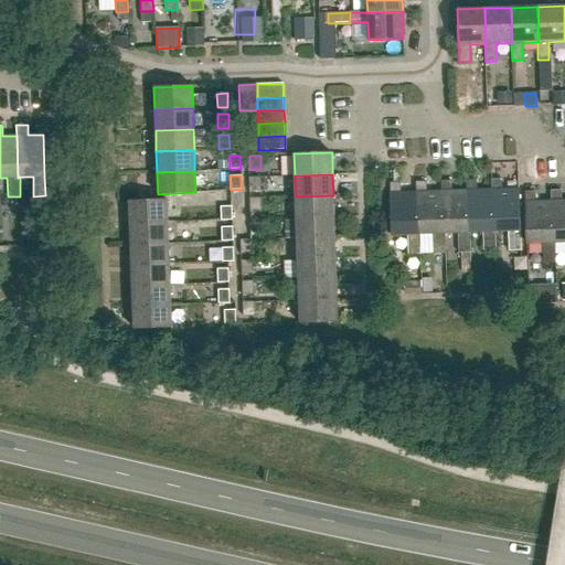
[(251,190),(262,190),(260,176),(249,176),(251,190)]
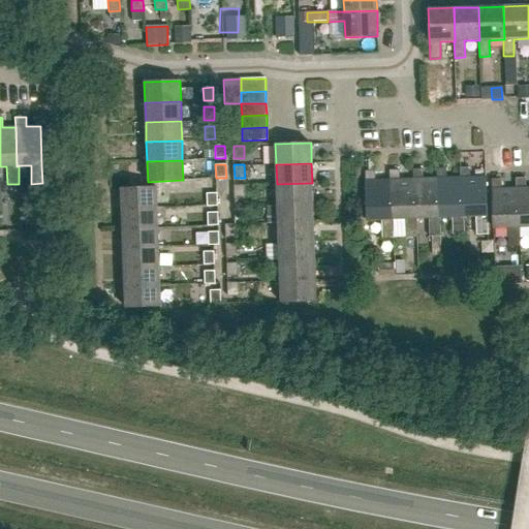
[(462,217),(464,217),(476,216),(476,236),(488,235),(486,177),(470,178),(470,167),(460,167),(460,178),(461,178),(462,217)]
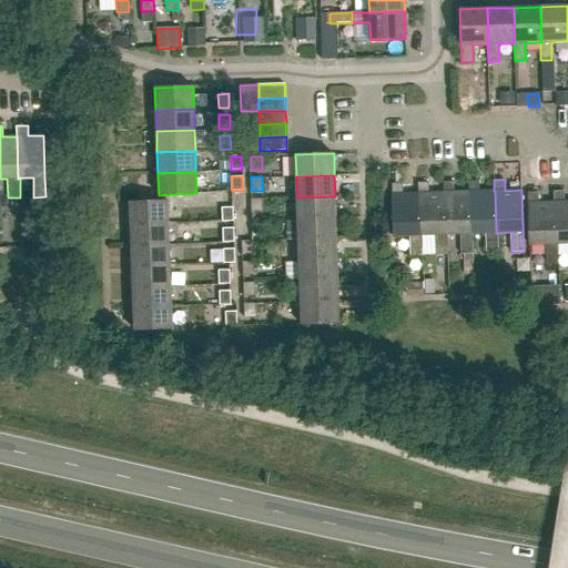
[(495,191),(494,191),(479,191),(479,181),(468,181),(469,192),(470,234),(473,234),(486,233),(486,253),(498,253),(498,233),(496,233),(495,191)]
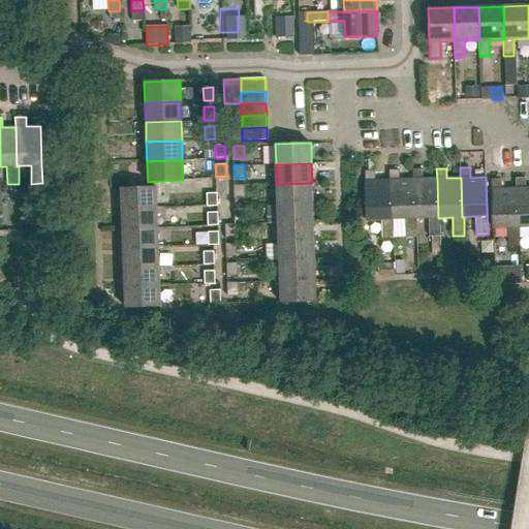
[(413,179),(400,180),(400,169),(390,170),(391,180),(390,180),(392,219),(393,219),(405,219),(406,238),(417,237),(416,218),(415,218),(413,179)]
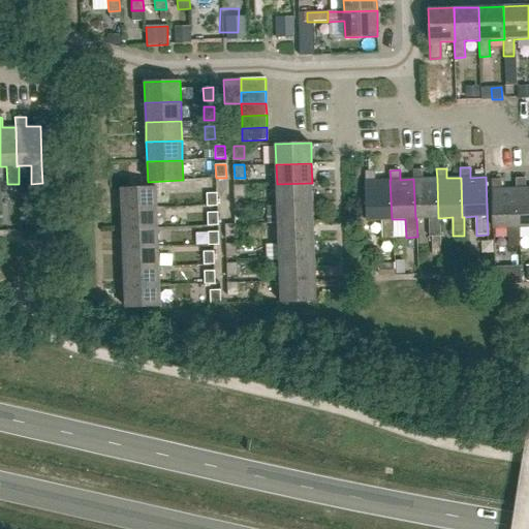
[(437,179),(424,179),(423,169),(413,169),(413,179),(415,218),(416,218),(429,218),(430,237),(440,237),(440,218),(438,218),(437,179)]
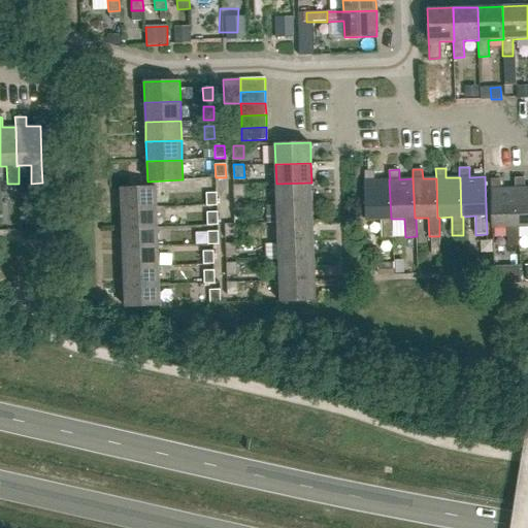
[(391,219),(389,179),(374,179),(374,170),(364,170),(366,220),(381,220),(382,238),(393,237),(392,219),(391,219)]
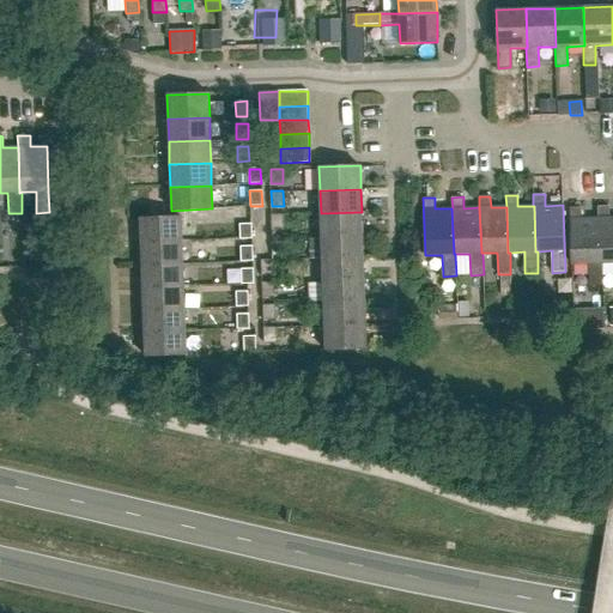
[(600,263),(599,218),(598,218),(580,219),(580,207),(570,207),(571,265),(588,263),(589,285),(602,285),(601,263),(600,263)]
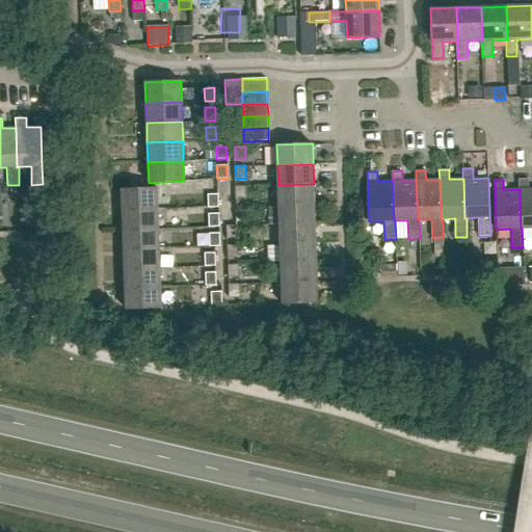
[(531,188),(528,189),(528,180),(517,180),(519,189),(520,189),(521,229),(522,229),(531,228),(531,188)]
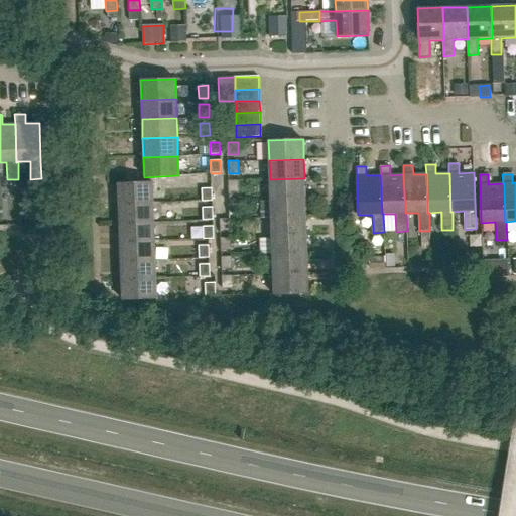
[(270,199),(305,198),(304,178),(270,179),(270,199)]
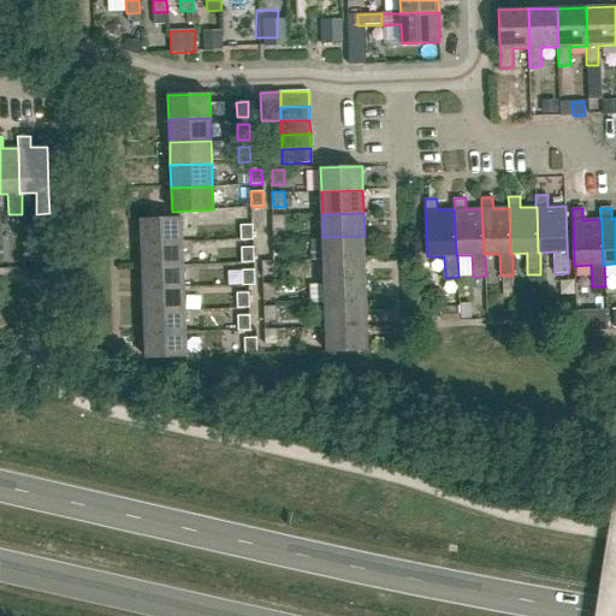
[(273,230),(285,230),(285,214),(273,215),(273,230)]
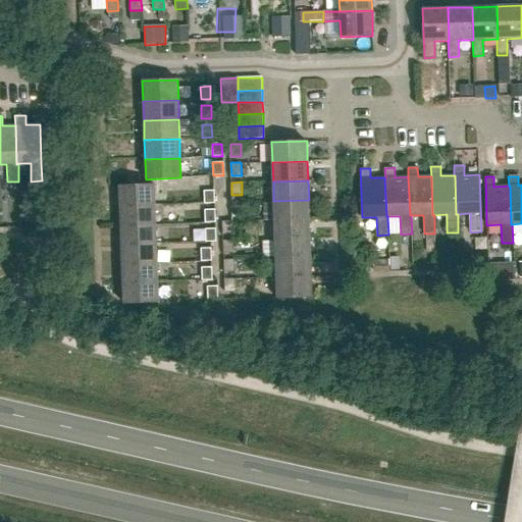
[(119,206),(155,205),(154,185),(119,187),(119,206)]
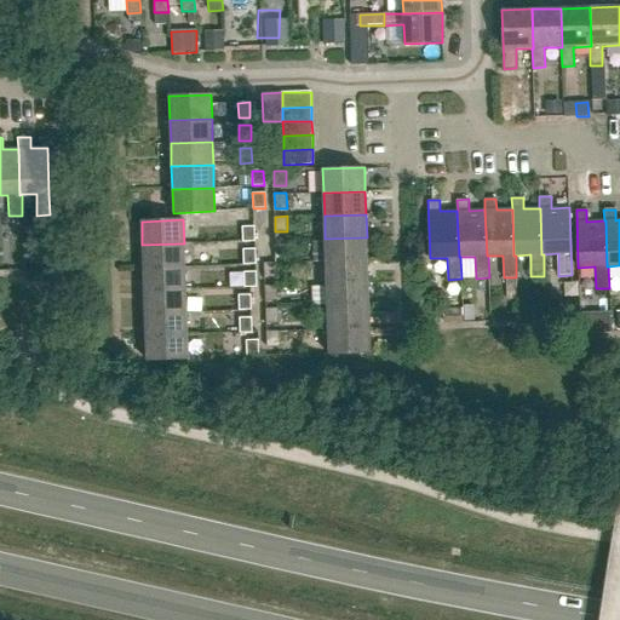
[(244,240),(254,240),(254,225),(242,225),(244,240)]
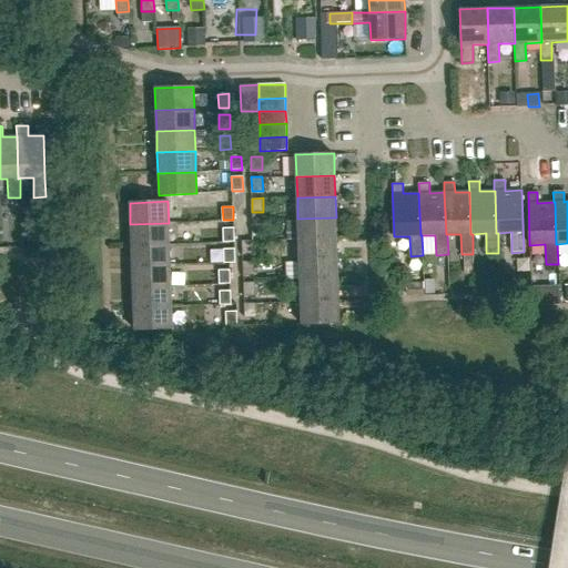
[(298,239),(336,237),(336,217),(297,219),(298,239)]
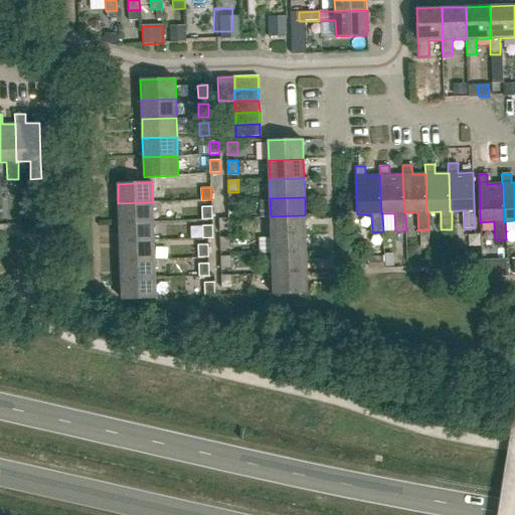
[(229,211),(239,211),(238,198),(228,198),(229,211)]
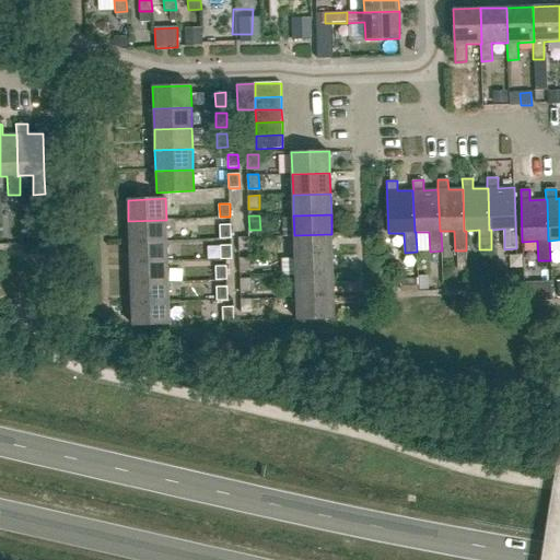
[(129,242),(167,241),(166,220),(128,221),(129,242)]
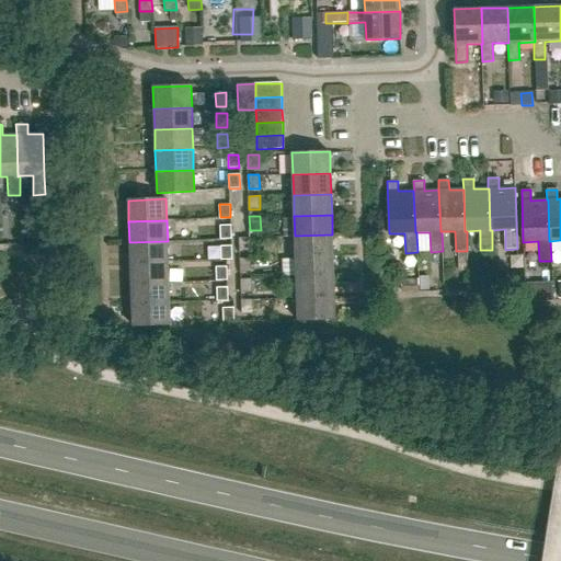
[(220,238),(231,238),(230,225),(220,225),(220,238)]
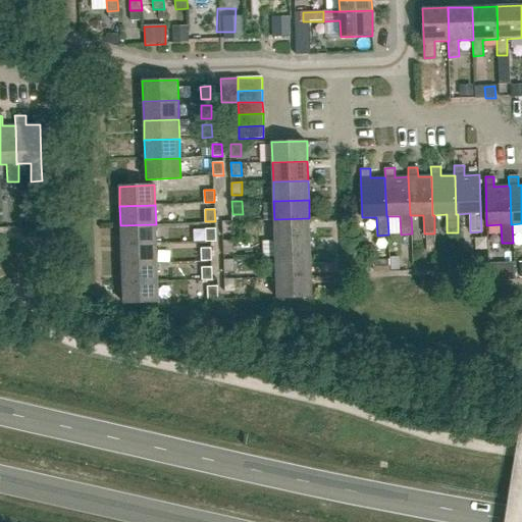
[(274,239),(310,238),(309,218),(274,219),(274,239)]
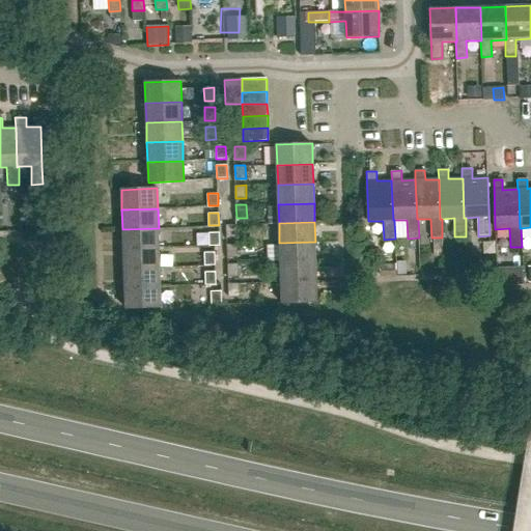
[(226,236),(236,236),(236,224),(226,224),(226,236)]
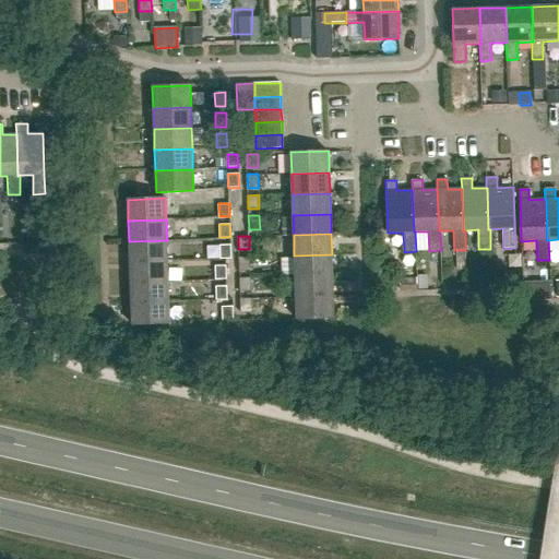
[(130,262),(167,261),(167,240),(129,241),(130,262)]
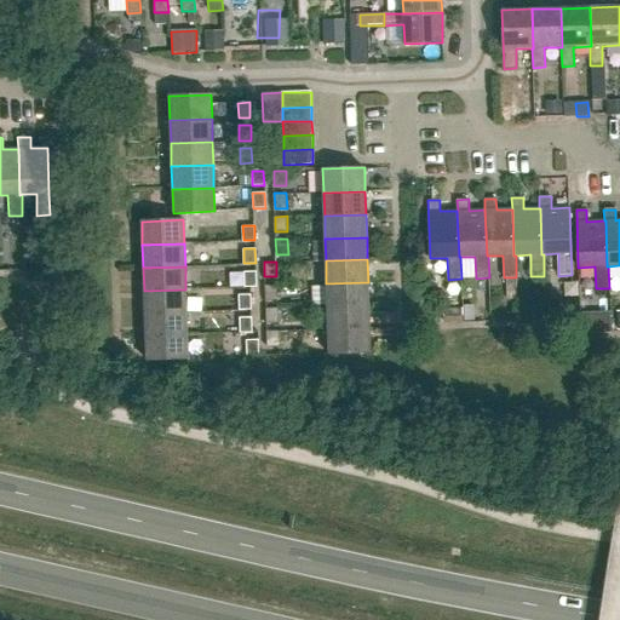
[(245,286),(251,286),(257,286),(256,270),(245,271),(245,286)]
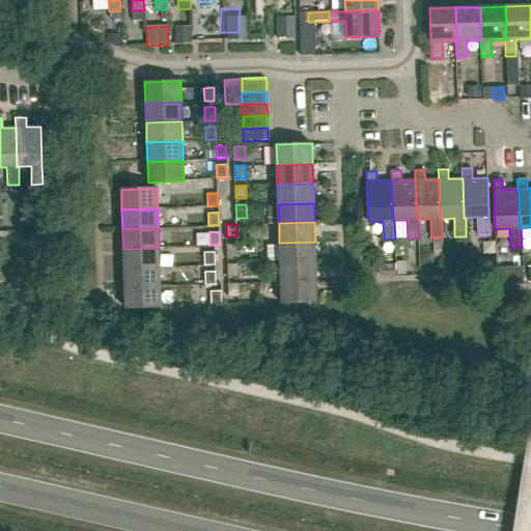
[(280,262),(315,261),(315,242),(279,243),(280,262)]
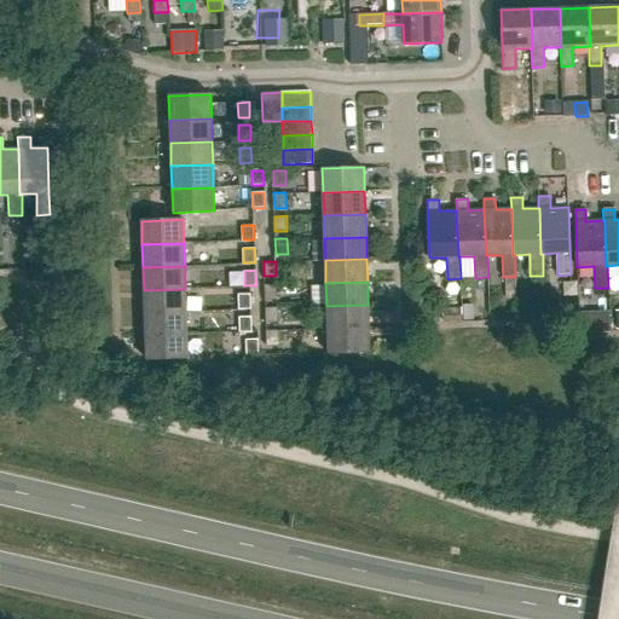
[(265,299),(277,299),(277,284),(265,284),(265,299)]
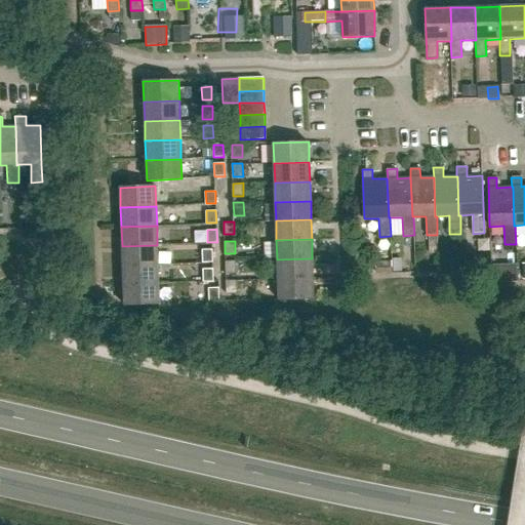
[(122,266),(158,265),(157,245),(122,246),(122,266)]
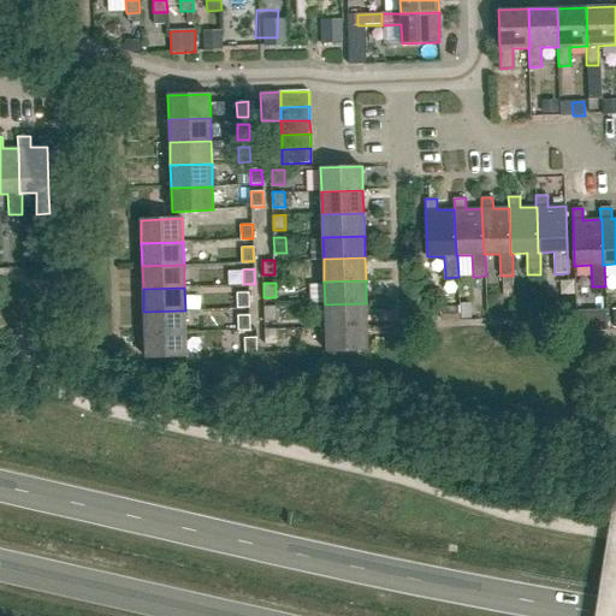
[(237,307),(249,306),(249,292),(237,292),(237,307)]
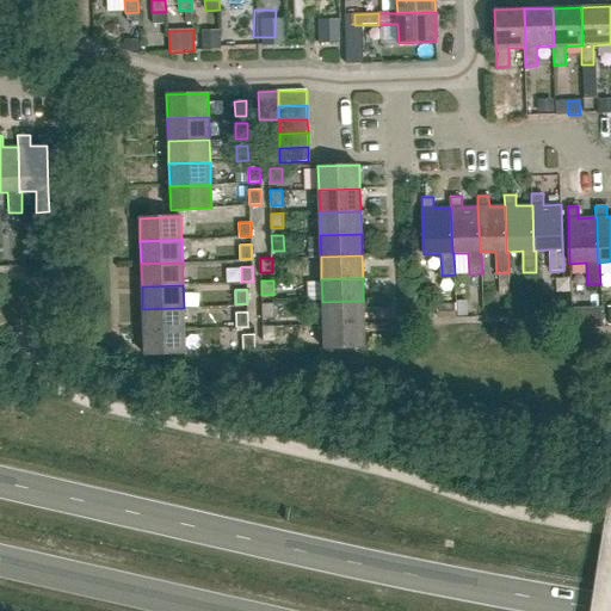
[(323,325),(364,323),(363,301),(322,302),(323,325)]
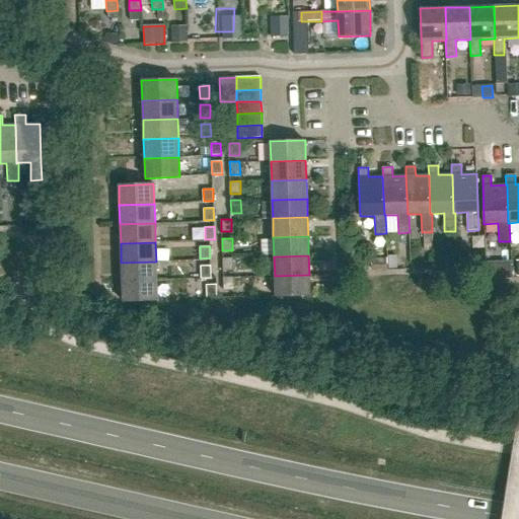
[(387,255),(387,269),(396,269),(396,255),(387,255)]
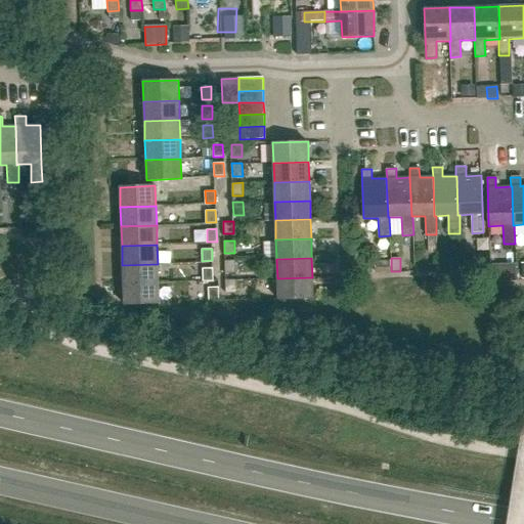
[(225,272),(234,272),(234,259),(224,260),(225,272)]
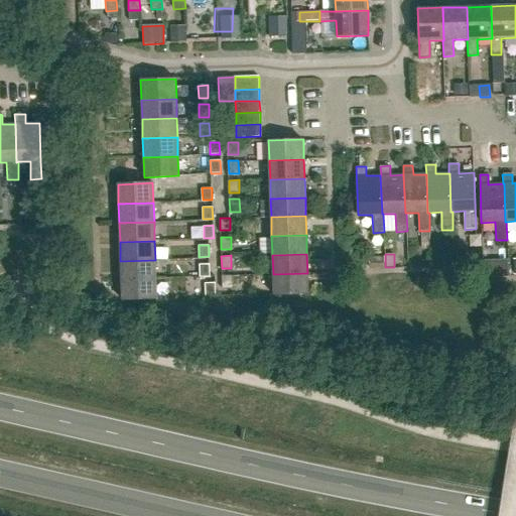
[(121,280),(155,278),(155,260),(120,261),(121,280)]
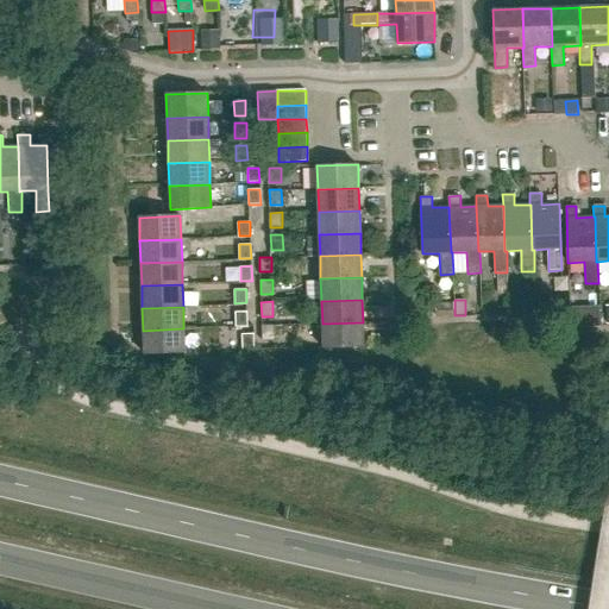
[(236,326),(248,326),(248,311),(236,312),(236,326)]
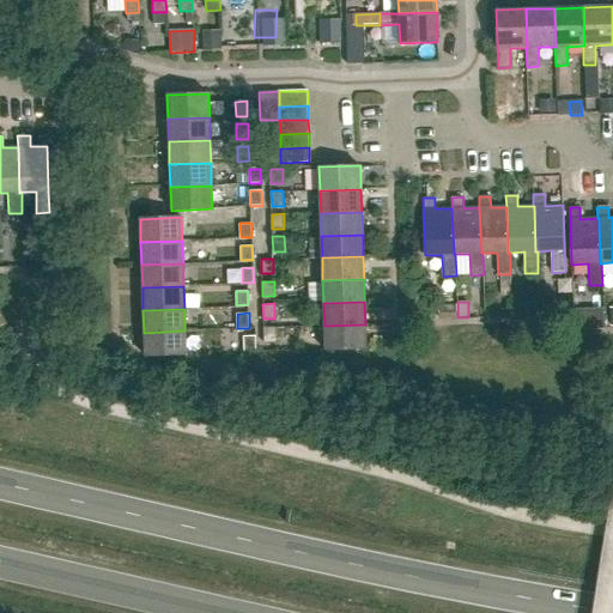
[(365,325),(325,326),(325,349),(325,350),(366,347),(365,325)]
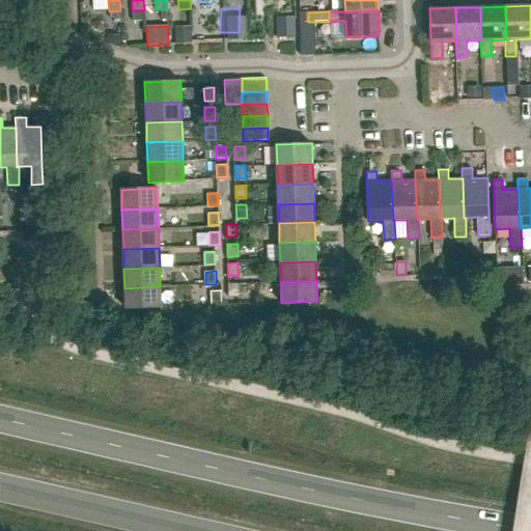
[(228,296),(239,296),(239,282),(228,283),(228,296)]
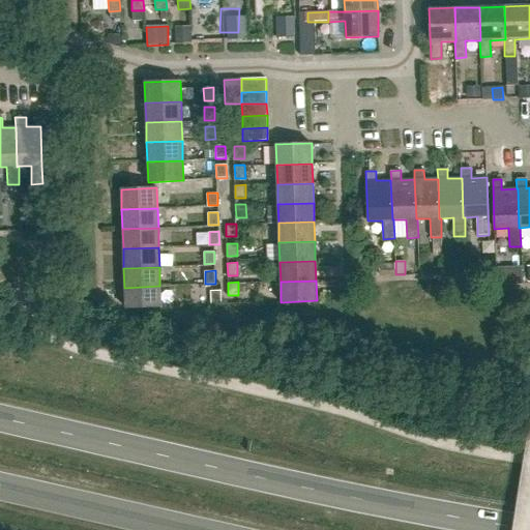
[(159,286),(124,288),(125,307),(160,306),(159,286)]
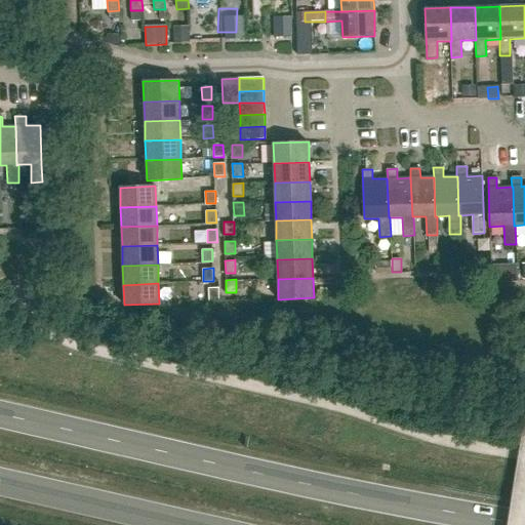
[(209,299),(218,299),(218,287),(209,287),(209,299)]
